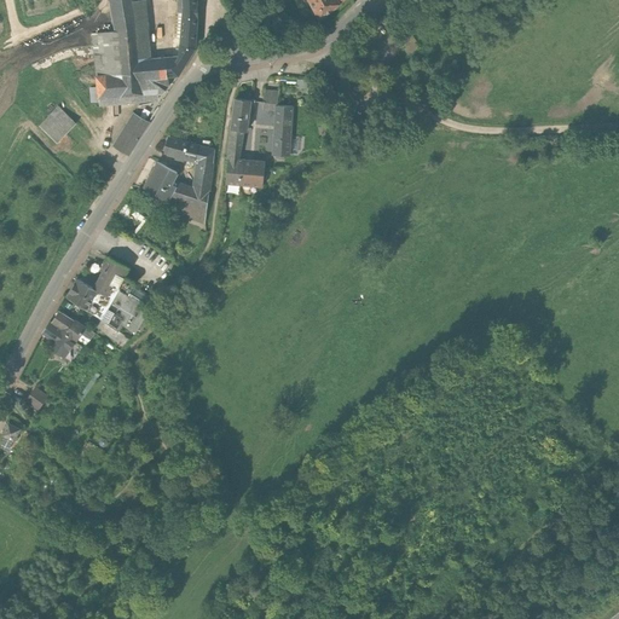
[(108,0),(115,33),(92,35),(97,87),(90,88),(91,103),(98,103),(98,99),(163,93),(167,86),(167,77),(178,76),(191,56),(195,47),(197,11),(196,0),(108,0)]
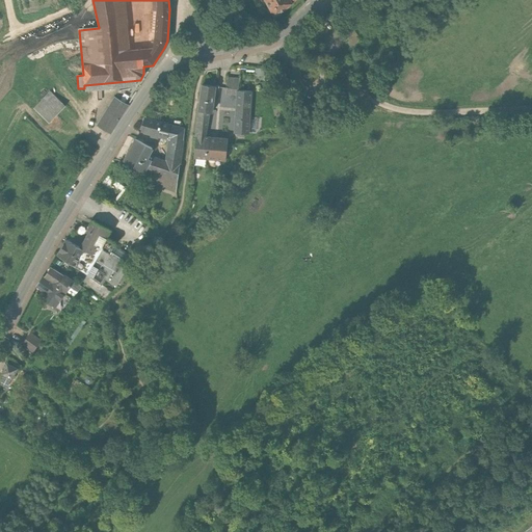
[(264,0),(273,18),(291,3),(289,0),(264,0)]
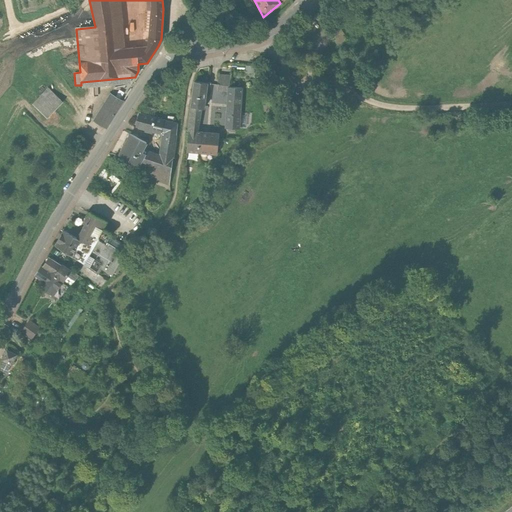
[(264,74),(264,66),(255,66),(244,66),(245,74),(264,74)]
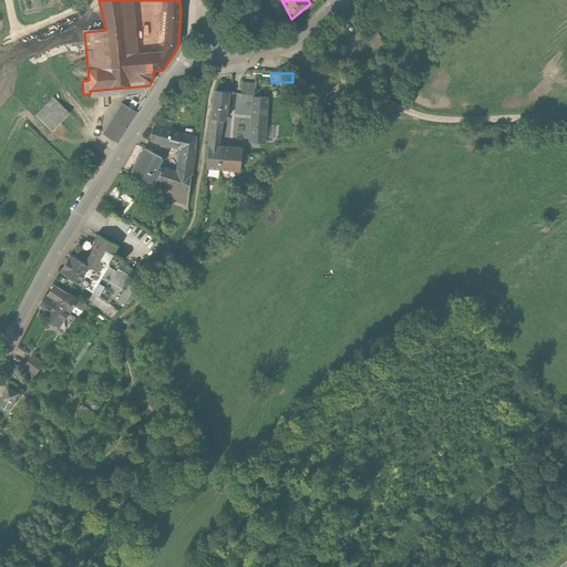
[(254,90),(241,89),(240,101),(253,102),(253,98),(254,98),(254,90)]
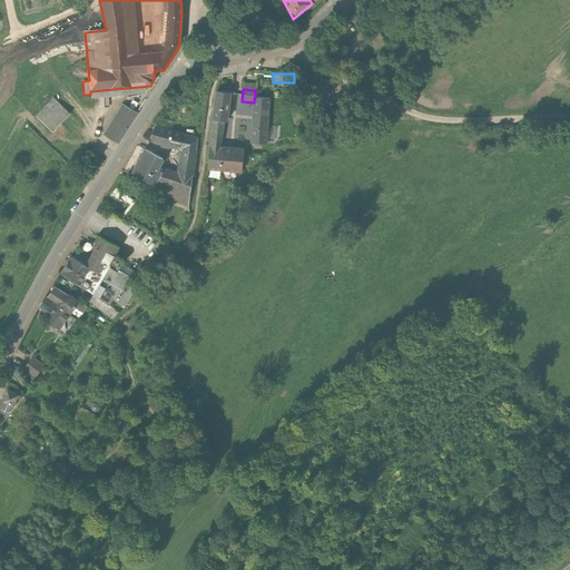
[(231,92),(216,91),(212,118),(224,120),(226,121),(231,92)]
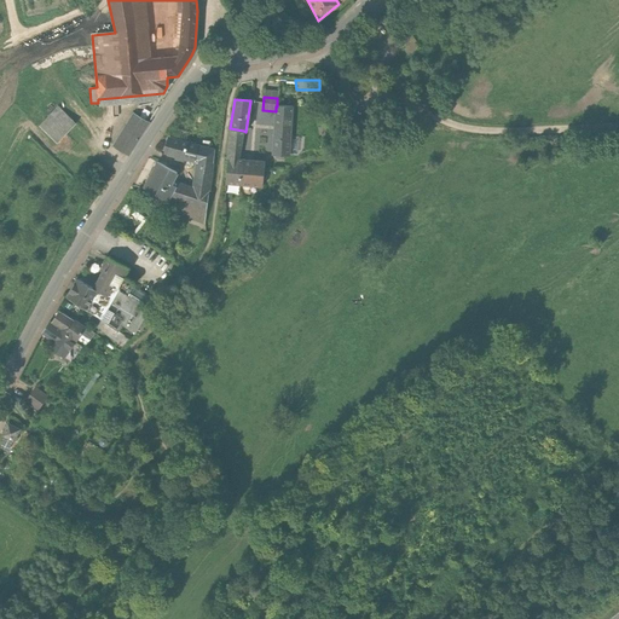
[(138,106),(114,148),(128,156),(158,109),(150,103),(138,106)]
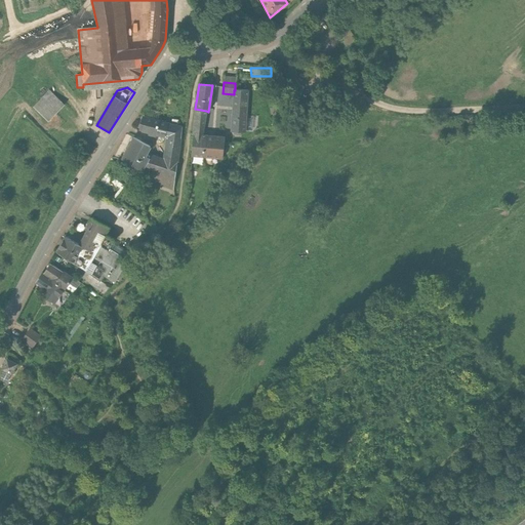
[(49,90),(33,107),(48,122),(65,106),(49,90)]
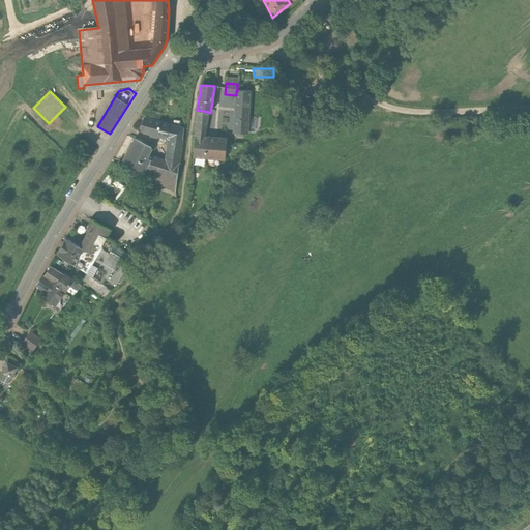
[(248,92),(237,91),(236,91),(236,95),(234,136),(237,136),(237,134),(246,134),(247,119),(248,92)]
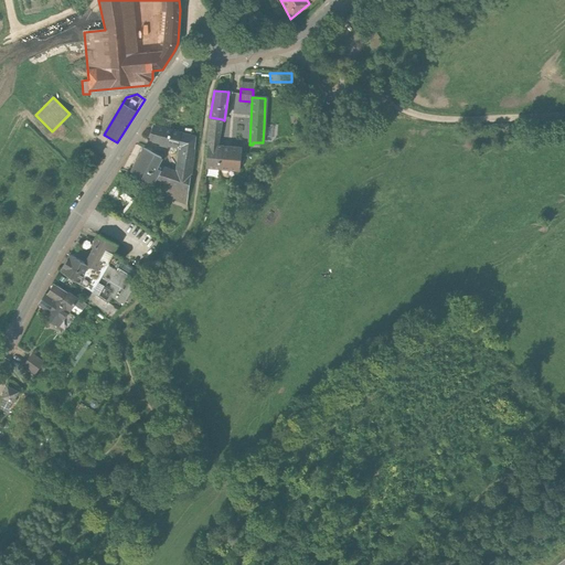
[(222,119),(210,117),(206,168),(240,171),(242,149),(217,146),(222,119)]
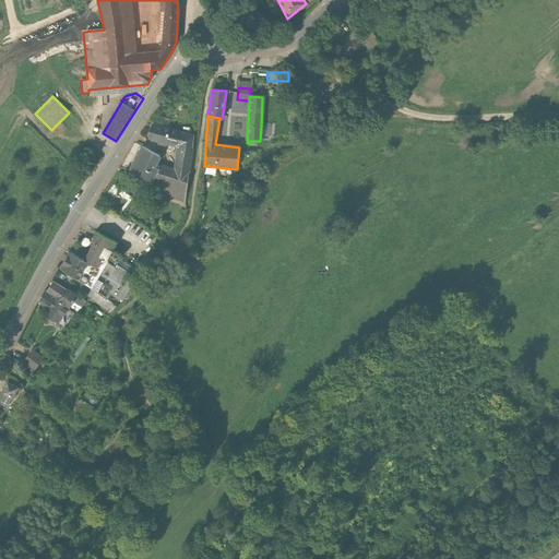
[(159,165),(158,168),(153,179),(152,181),(151,181),(147,190),(157,193),(157,192),(186,201),(193,135),(152,126),(142,137),(178,145),(175,169),(159,165)]
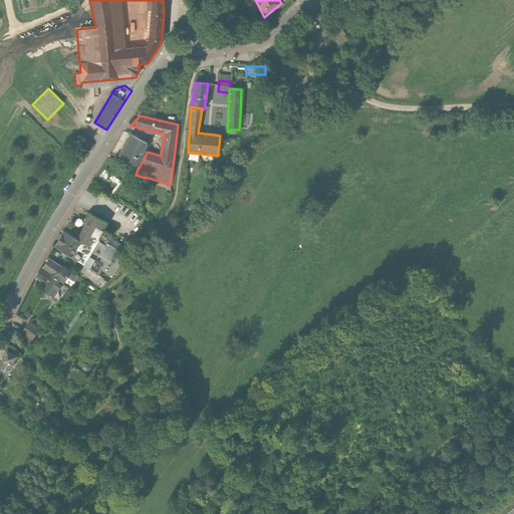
[(247,115),(240,115),(239,130),(246,131),(247,115)]
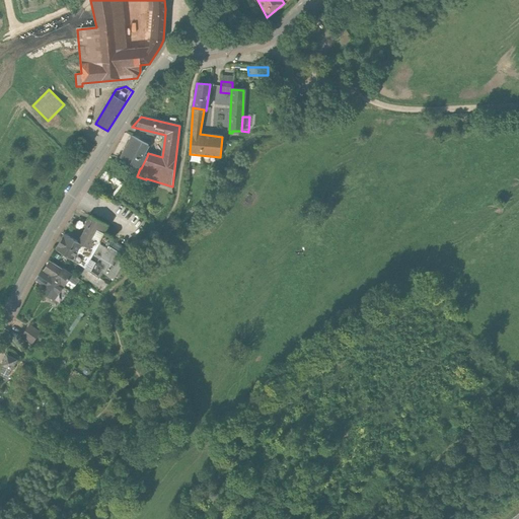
[(148,145),(132,136),(121,158),(140,168),(141,168),(142,166),(147,156),(143,154),(148,145)]
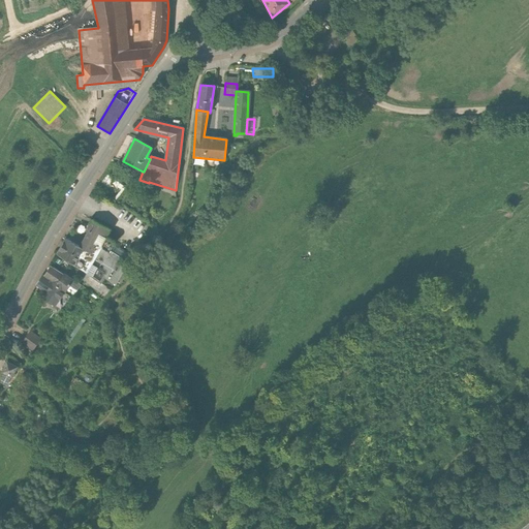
[(106,175),(97,187),(105,193),(112,185),(115,181),(106,175)]
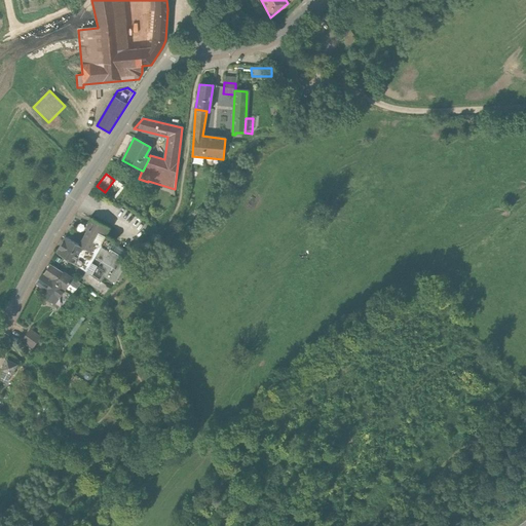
[(124,187),(114,180),(111,184),(118,189),(110,200),(113,202),(124,187)]
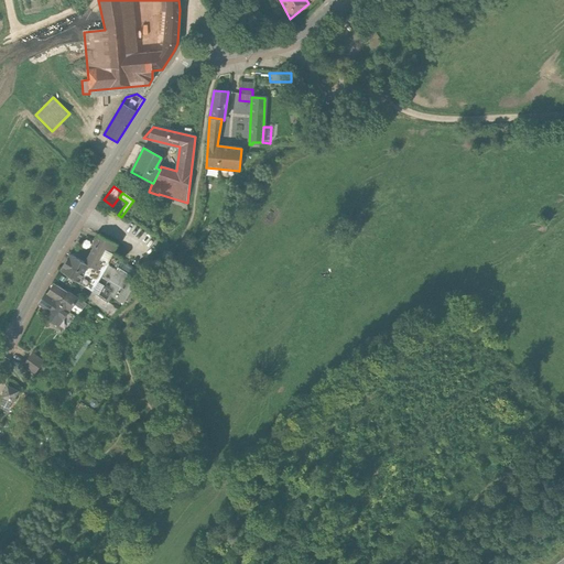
[(97,242),(86,263),(69,255),(61,271),(78,281),(85,285),(93,291),(93,292),(108,302),(111,296),(115,299),(117,295),(123,300),(134,280),(117,269),(122,258),(112,252),(117,245),(100,236),(98,234),(94,241),(97,242)]
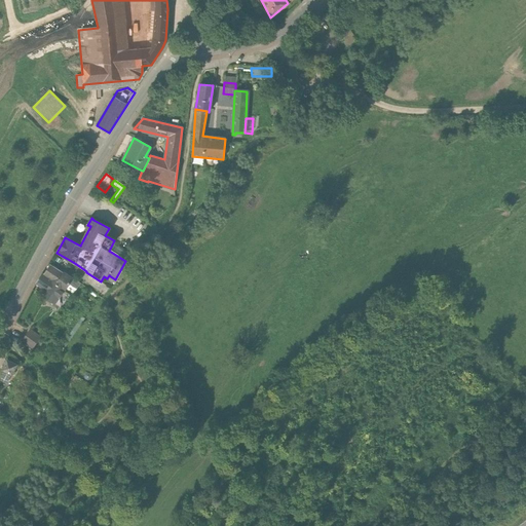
[(42,273),(36,284),(49,292),(45,297),(62,307),(71,294),(72,295),(80,284),(64,272),(63,273),(50,266),(44,275),(42,273)]
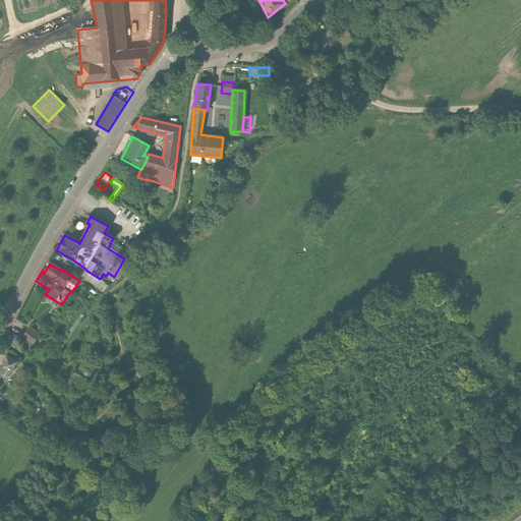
[(78,264),(73,270),(100,290),(105,283),(100,279),(85,270),(85,269),(78,264)]
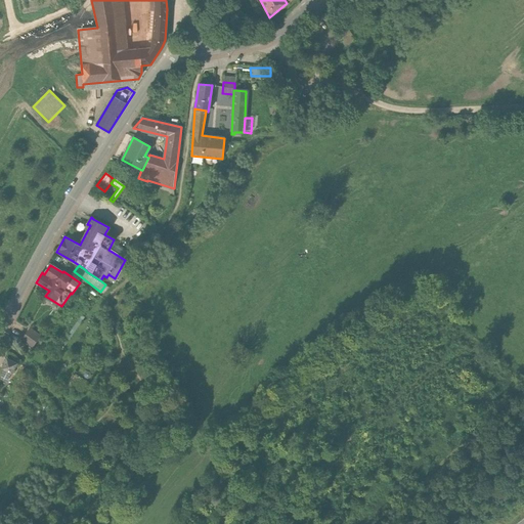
[(30,330),(22,340),(33,347),(40,337),(30,330)]
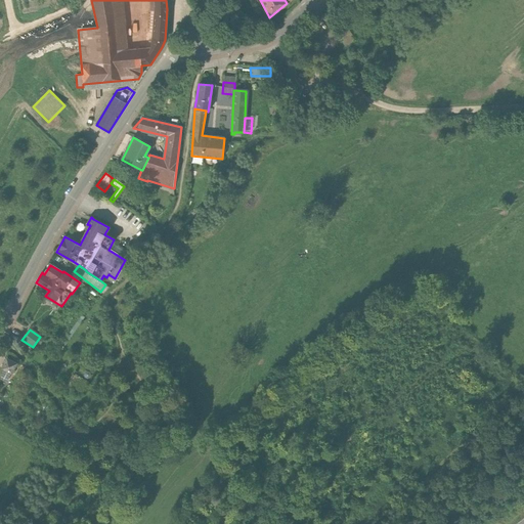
[(7,358),(2,368),(12,374),(17,363),(7,358)]
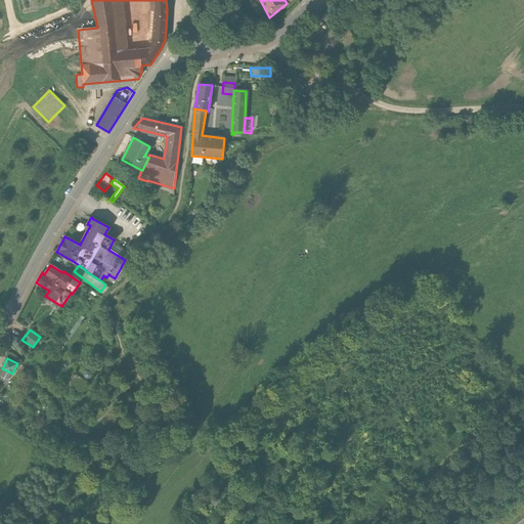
[(89,382),(75,374),(68,384),(82,393),(89,382)]
